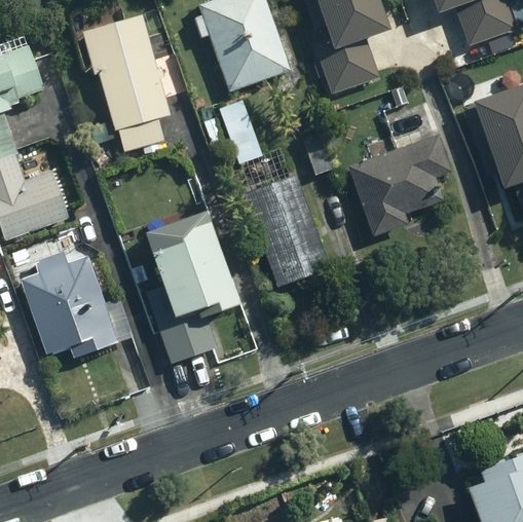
[(290,69),(264,0),(214,0),(199,5),(203,14),(194,17),(201,36),(210,33),(230,90),(290,69)]
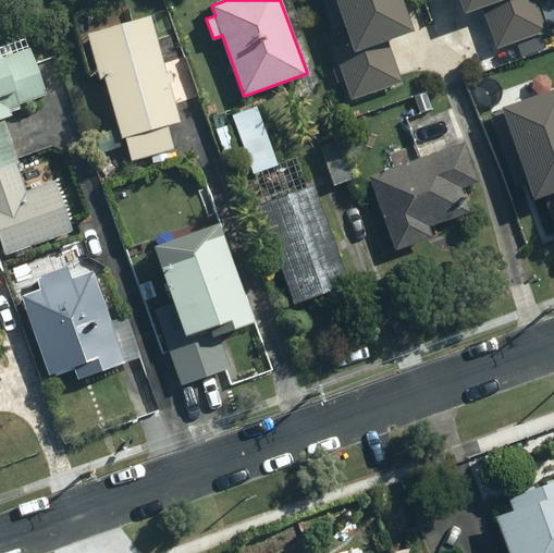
[(406,35),(394,0),(323,0),(334,32),(341,29),(346,46),(335,50),(351,97),(399,81),(386,41),(406,35)]
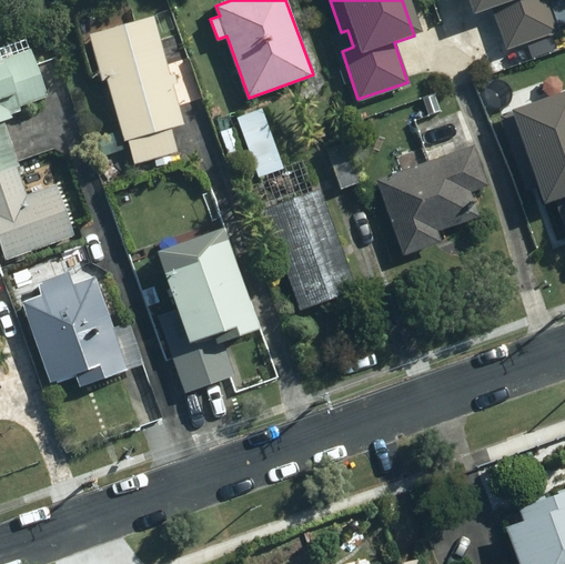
[(465,0),(471,16),(494,8),(507,47),(556,30),(545,0),(465,0)]
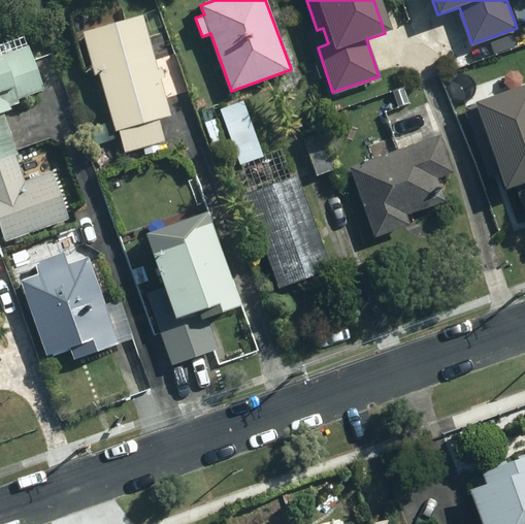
[(155,68),(140,18),(84,33),(95,73),(100,72),(116,130),(120,129),(127,151),(146,145),(149,153),(161,149),(159,141),(165,140),(158,118),(168,116),(158,79),(163,78),(161,67),(155,68)]
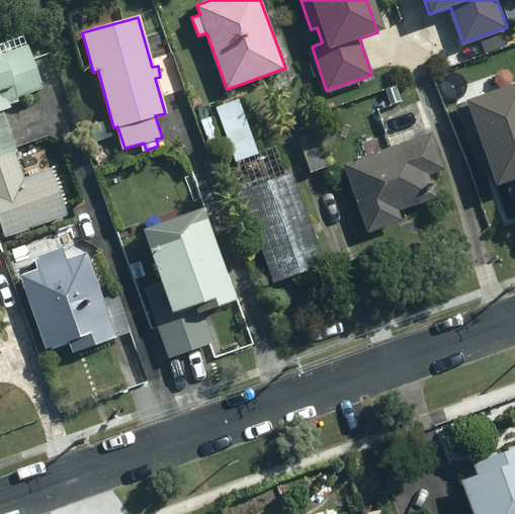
[(0,134),(9,131),(1,109),(7,107),(5,103),(17,98),(16,96),(41,87),(27,47),(0,56),(0,134)]
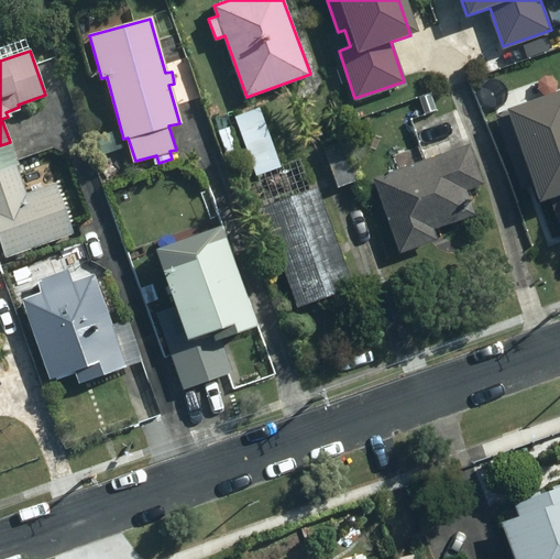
[(278,166),(259,109),(235,117),(256,175),(278,166)]
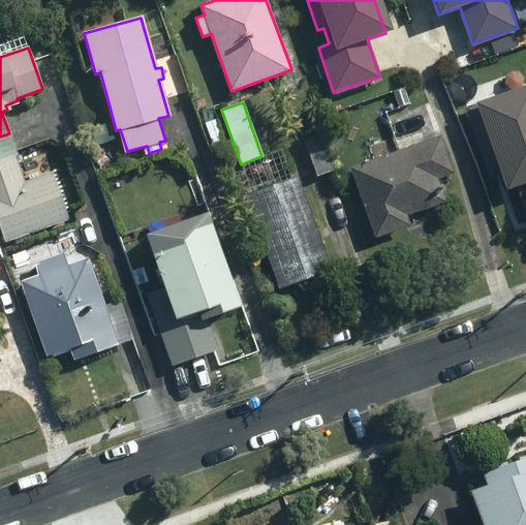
[(525,107),(489,121),(523,220),(525,219),(525,107)]
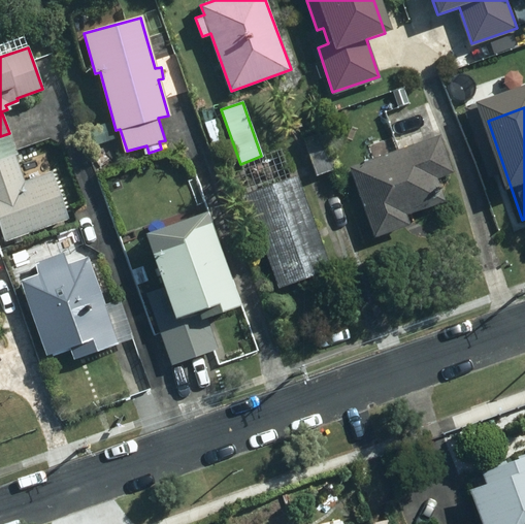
[(217,118),(205,122),(212,142),(224,138),(217,118)]
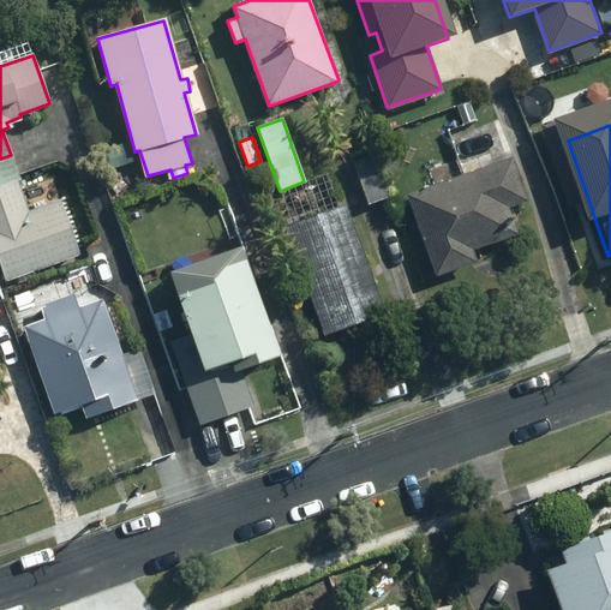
[(391,195),(378,153),(357,160),(370,202),(391,195)]
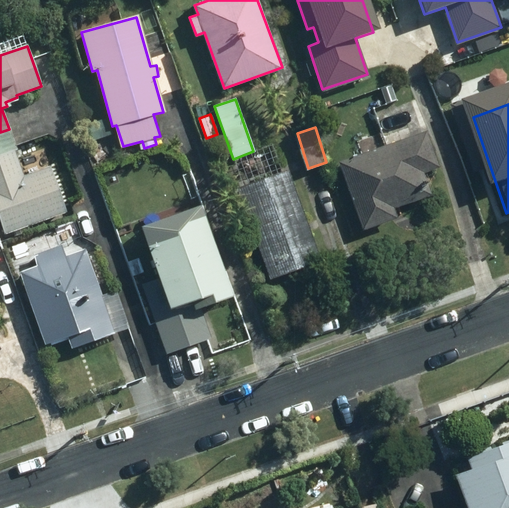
[(16,148),(9,129),(0,132),(0,224),(3,234),(64,211),(48,169),(21,179),(10,150),(16,148)]
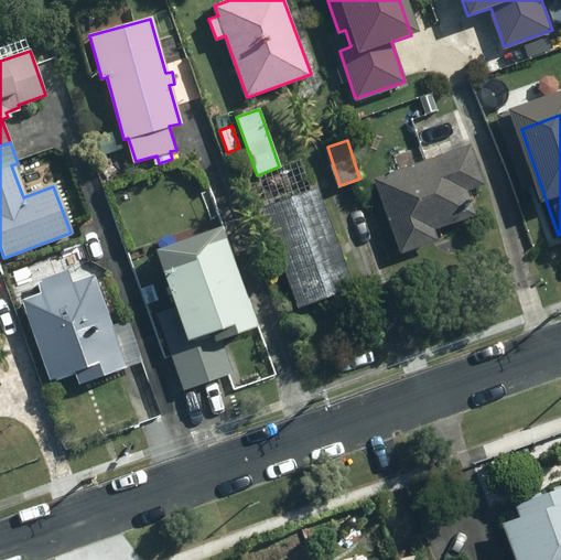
[(467,147),(374,181),(400,252),(434,240),(431,230),(473,215),(464,191),(481,184),(467,147)]
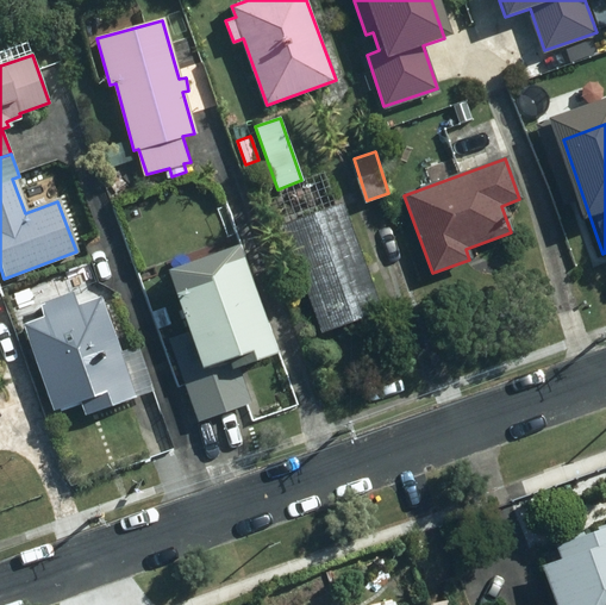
[(379,312),(341,205),(282,225),(320,332),(379,312)]
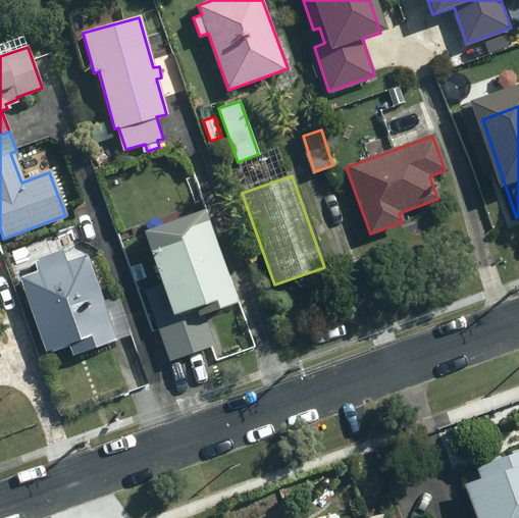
[(159,286),(146,290),(169,358),(213,343),(205,318),(232,308),(201,215),(142,236),(159,286)]
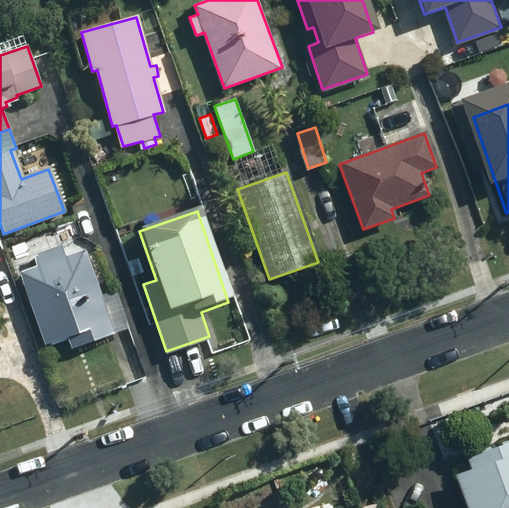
[(37,250),(29,230),(9,238),(17,258),(37,250)]
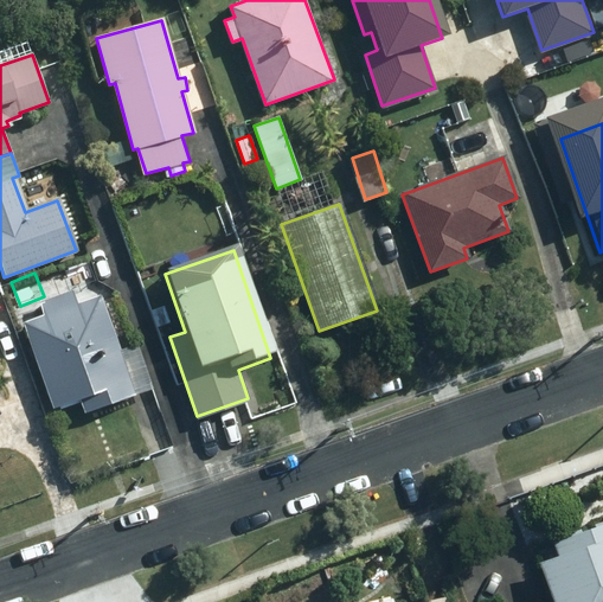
[(50,316),(23,326),(52,410),(81,401),(85,412),(133,396),(98,298),(76,305),(72,293),(44,301),(50,316)]
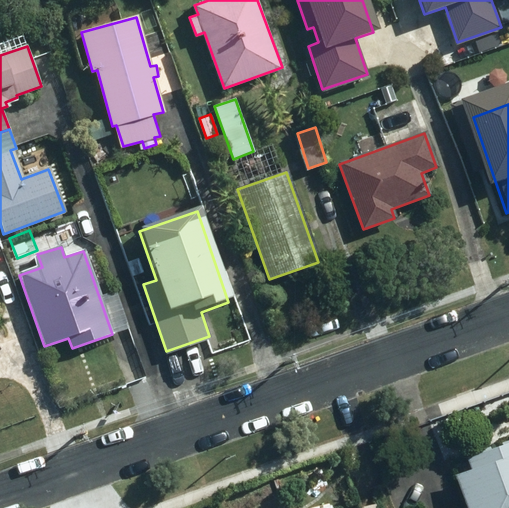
[(508,438),(468,452),(472,465),(455,471),(467,504),(456,507),(508,507),(508,438)]
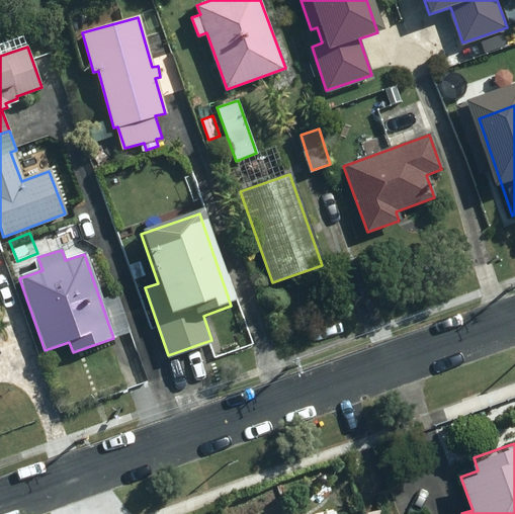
All buildings are outlined.
